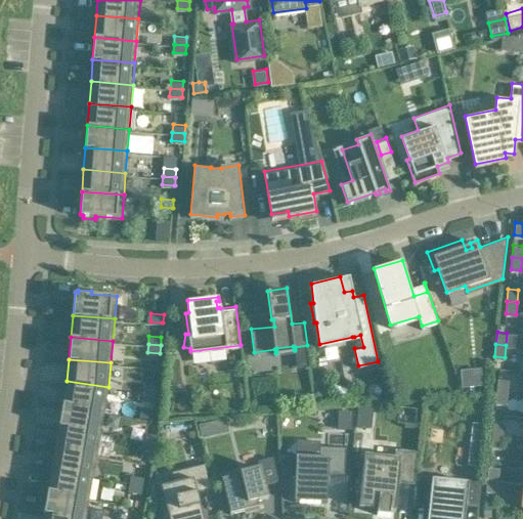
[(498,377),(497,389),(508,390),(509,378),(498,377)]
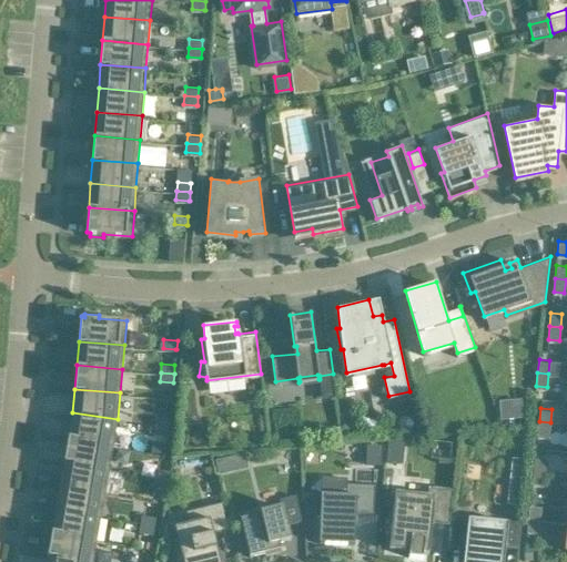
[(113,445),(118,419),(72,412),(69,437),(113,445)]
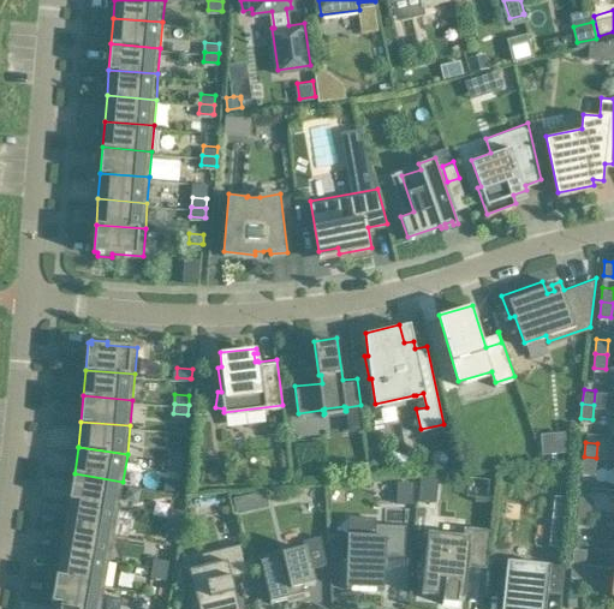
[(170,449),(168,459),(183,461),(184,452),(184,451),(170,449)]
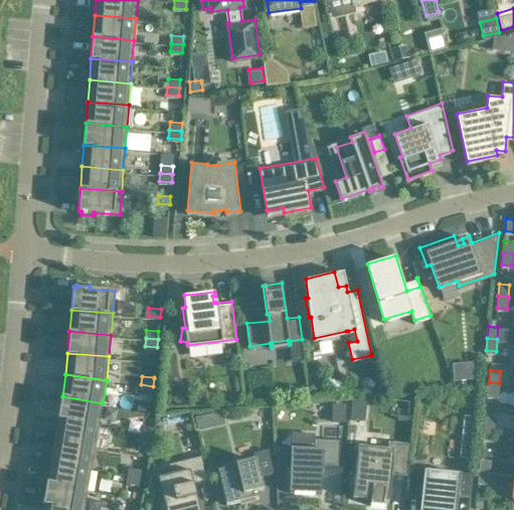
[(497,395),(499,383),(489,382),(487,394),(497,395)]
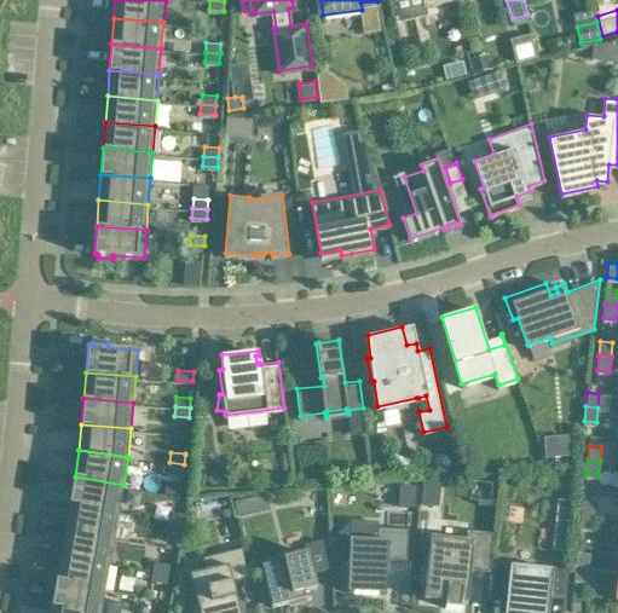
[(183,474),(184,464),(169,462),(168,472),(183,474)]
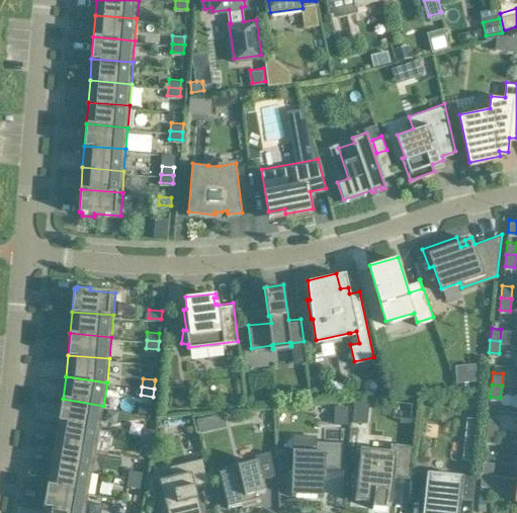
[(100,427),(103,406),(63,399),(59,420),(100,427)]
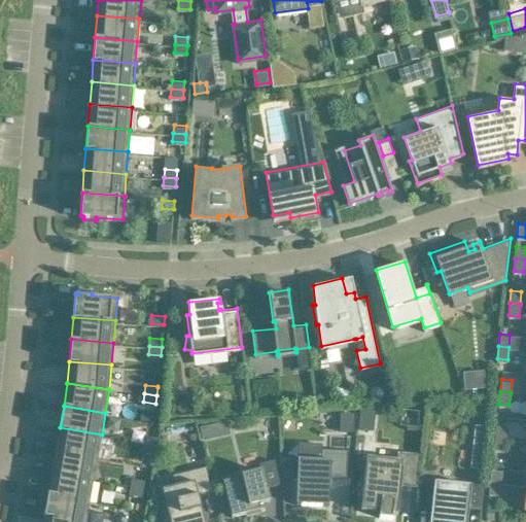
[(359,426),(373,427),(374,410),(361,409),(359,426)]
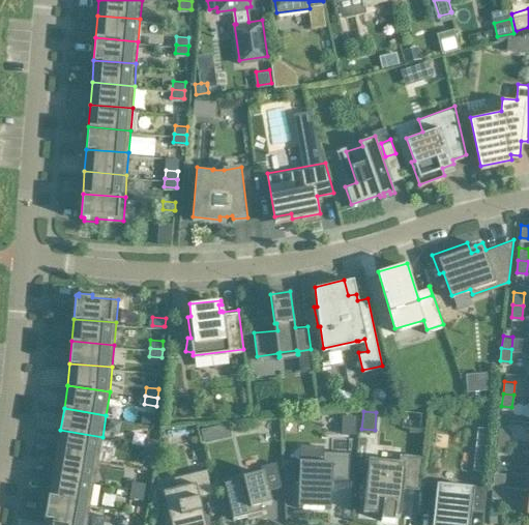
[(499,426),(498,438),(508,439),(509,427),(499,426)]
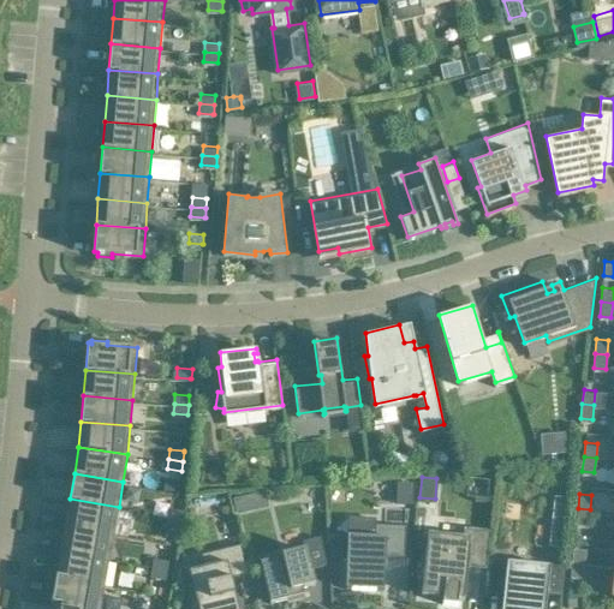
[(114,532),(119,507),(70,499),(65,524),(114,532)]
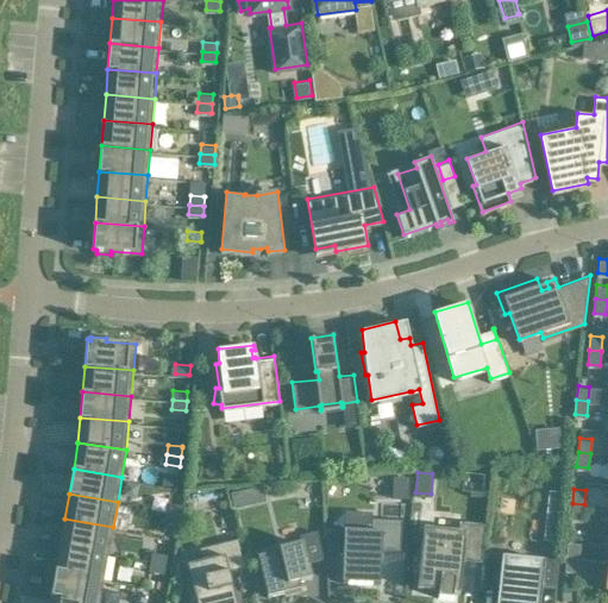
[(168,501),(167,510),(181,513),(182,503),(168,501)]
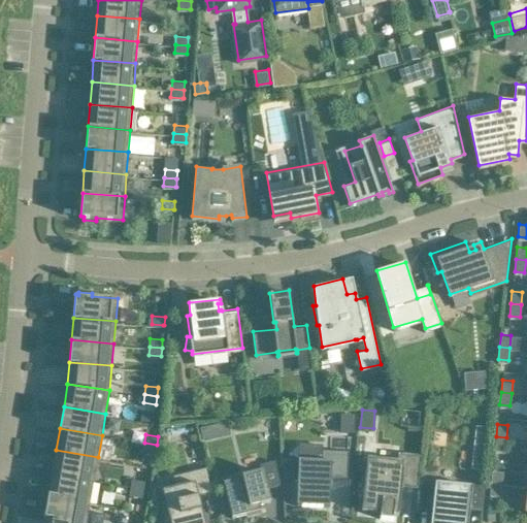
[(505,450),(506,437),(496,436),(495,449),(505,450)]
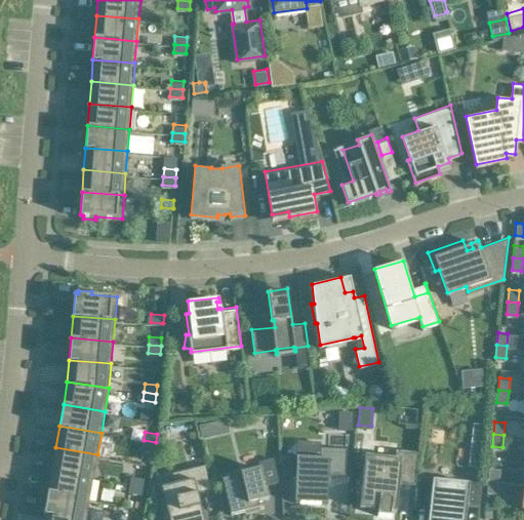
[(155,450),(156,442),(144,440),(143,448),(155,450)]
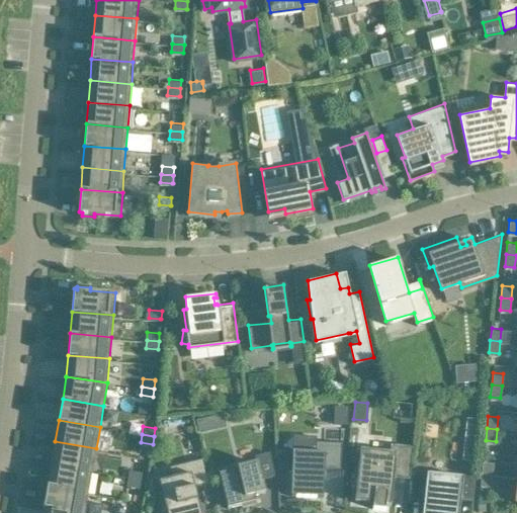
[(341,466),(342,440),(317,439),(316,449),(293,448),(291,493),(323,494),(325,465),(341,466)]
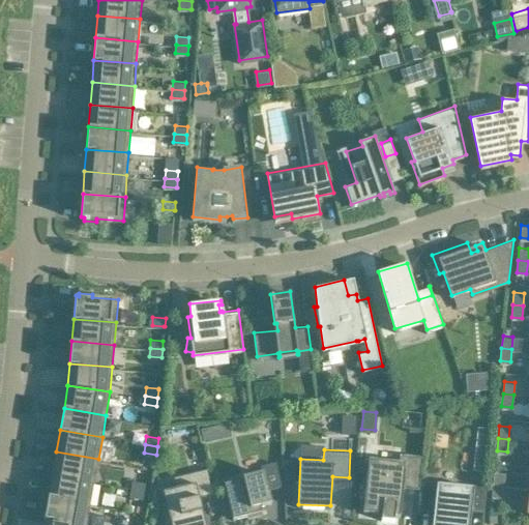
[(94,482),(98,459),(56,451),(53,474),(94,482)]
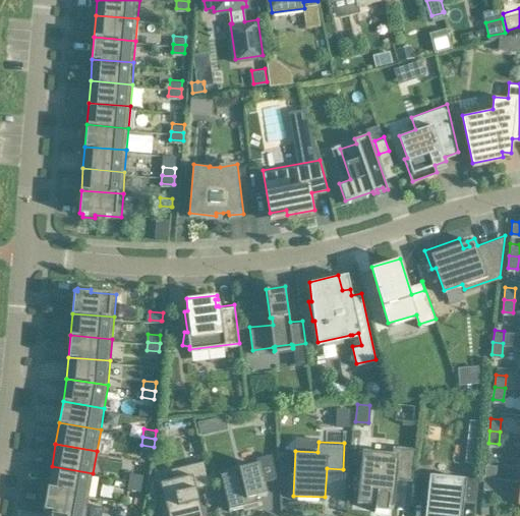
[(412,478),(416,447),(393,444),(392,452),(362,449),(360,466),(358,484),(357,502),(376,504),(376,509),(388,510),(389,505),(394,506),(397,477),(412,478)]
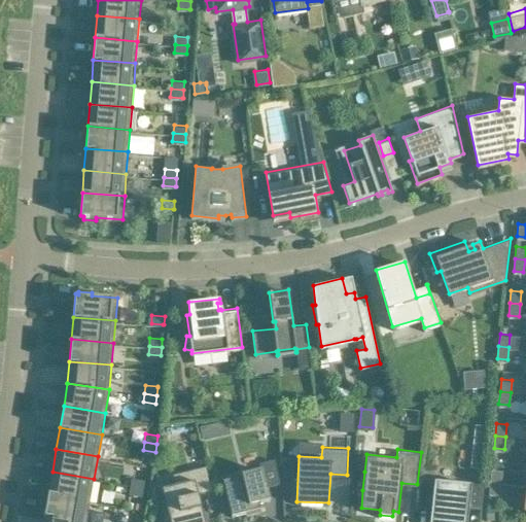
[(294,455),(282,455),(284,476),(293,477),(294,455)]
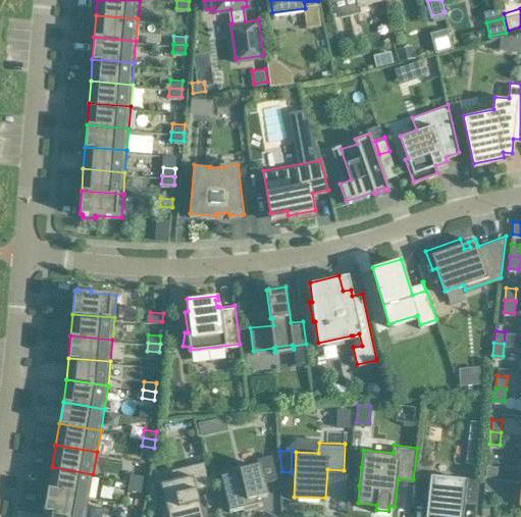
[(210,483),(204,460),(171,468),(173,478),(161,481),(167,507),(162,508),(160,516),(203,516),(196,486),(210,483)]
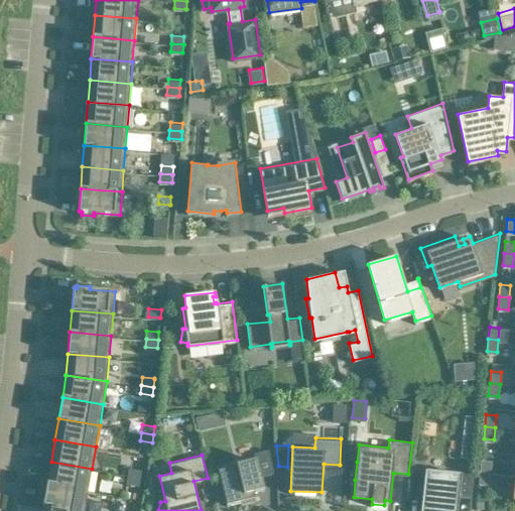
[(254,490),(264,488),(257,458),(236,463),(237,465),(219,469),(227,503),(255,496),(254,490)]
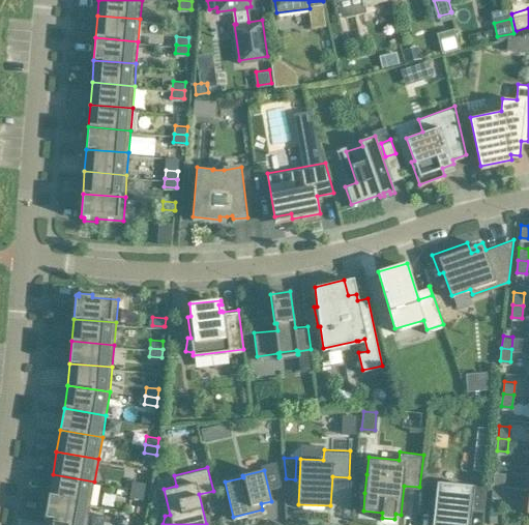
[(505,471),(495,470),(493,483),(503,484),(505,471)]
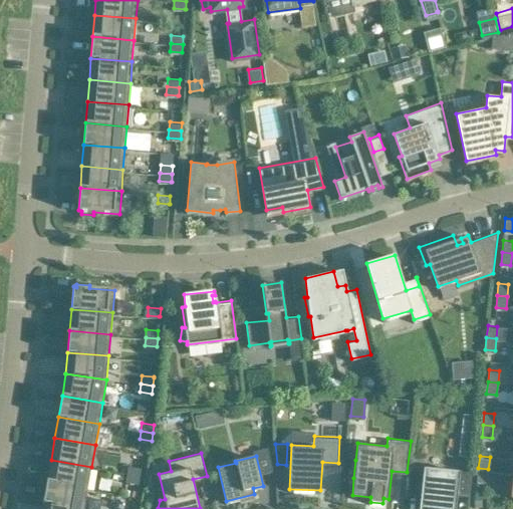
[(88,488),(91,467),(51,460),(47,481),(88,488)]
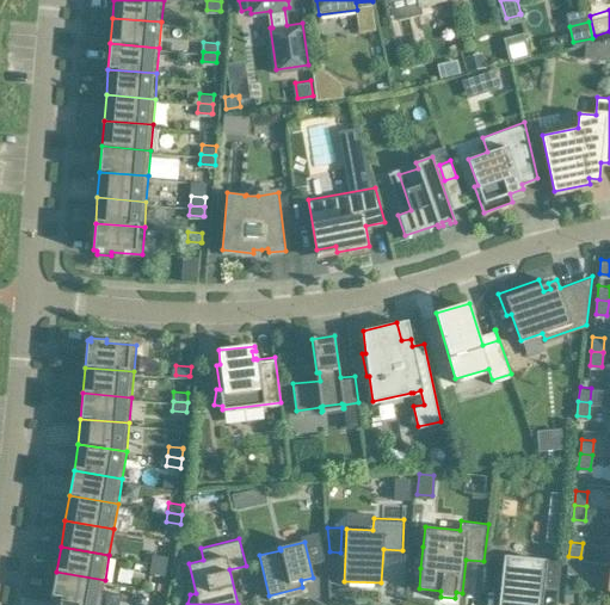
[(154,553),(152,562),(166,565),(168,555),(167,555),(154,553)]
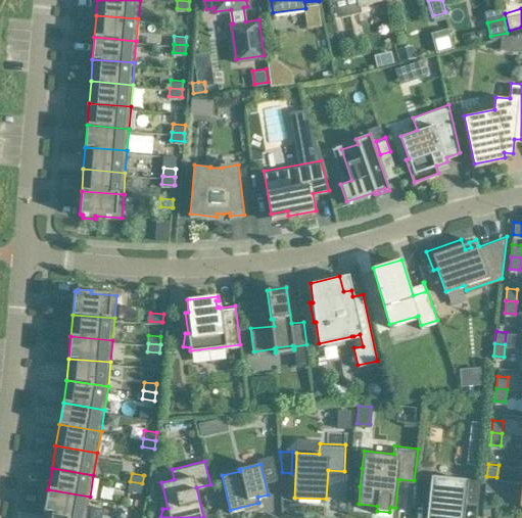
[(429,498),(427,515),(429,515),(445,517),(444,517),(463,517),(465,502),(477,503),(480,478),(427,473),(425,498),(429,498)]
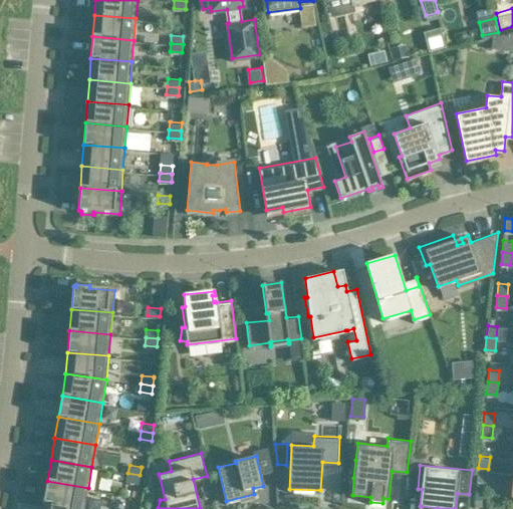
[(487,481),(488,469),(478,468),(477,480),(487,481)]
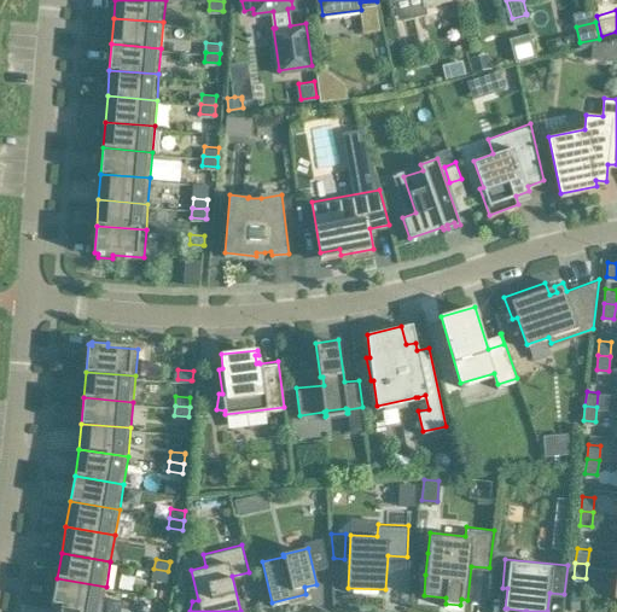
[(167,581),(168,571),(153,569),(152,578),(166,581),(167,581)]
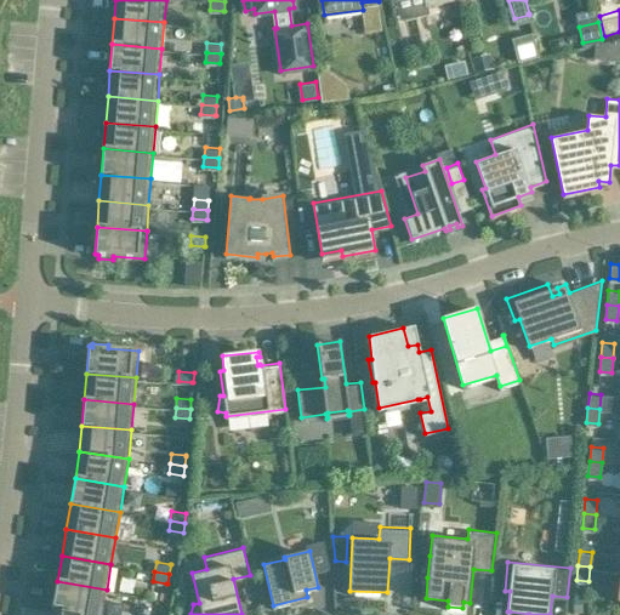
[(101,614),(107,590),(57,581),(52,607),(101,614)]
